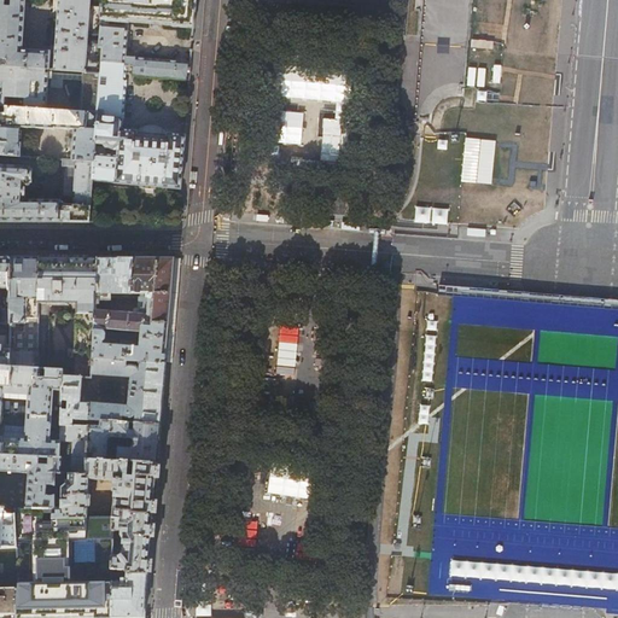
[(0,0),(0,65),(50,69),(51,54),(51,53),(51,52),(22,51),(25,0),(10,0),(0,0)]
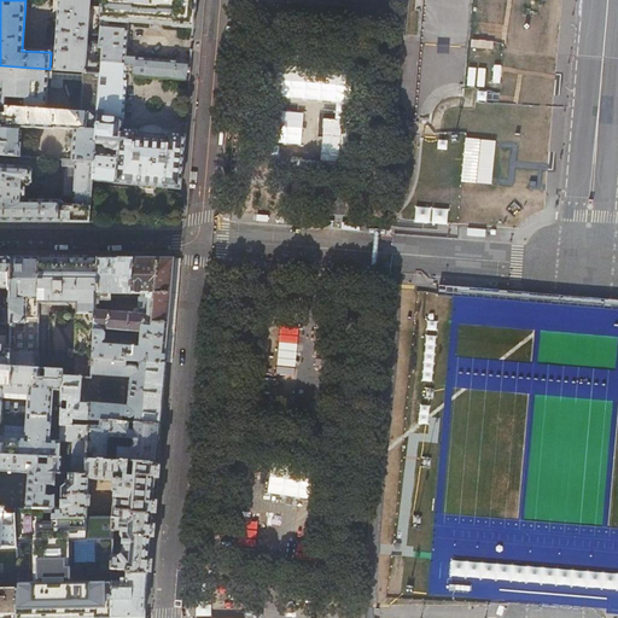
[(89,0),(59,0),(57,41),(56,70),(83,71),(101,73),(101,62),(101,60),(86,59),(89,0)]
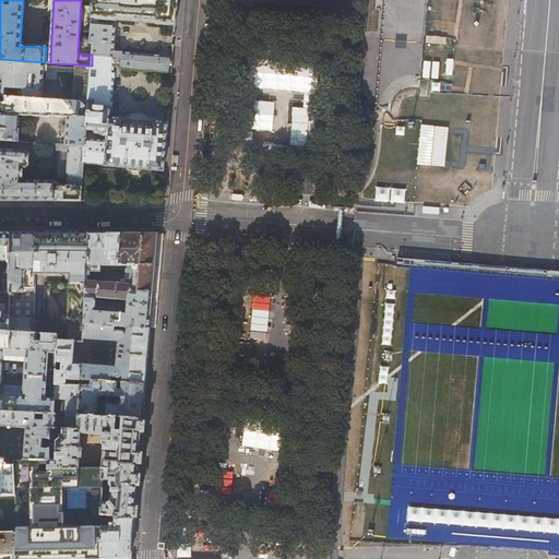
[(93,0),(93,1),(90,43),(93,43),(92,55),(92,56),(121,58),(121,67),(171,72),(173,57),(115,51),(116,24),(115,24),(114,24),(99,24),(99,19),(117,20),(156,23),(176,25),(177,4),(177,0),(93,0)]
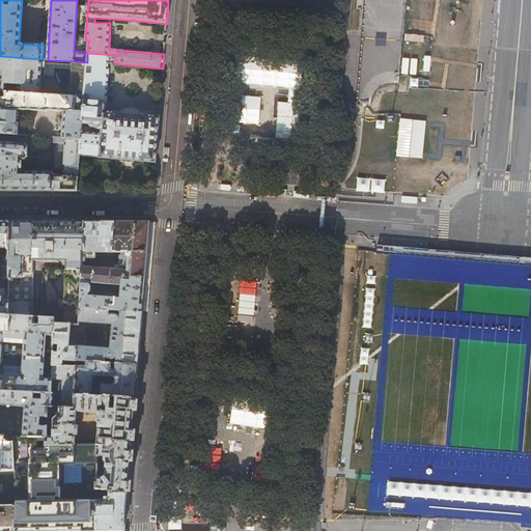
[(87,53),(87,62),(84,98),(82,121),(92,122),(91,134),(81,133),(81,139),(80,156),(113,159),(156,162),(159,117),(105,112),(106,104),(109,68),(109,63),(115,64),(115,63),(115,55),(87,53)]
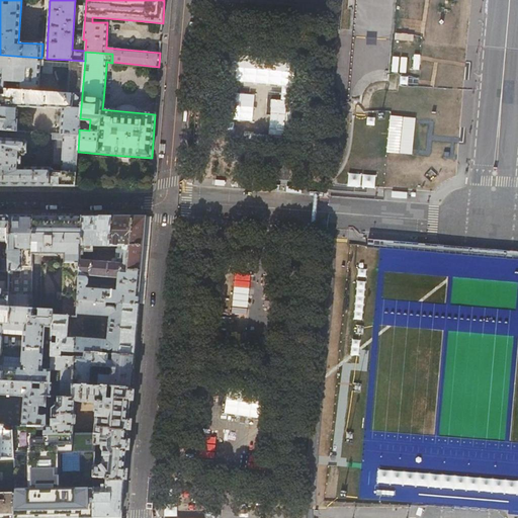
[(41,58),(0,55),(0,89),(38,92),(40,66),(45,66),(46,63),(46,62),(40,62),(41,58)]
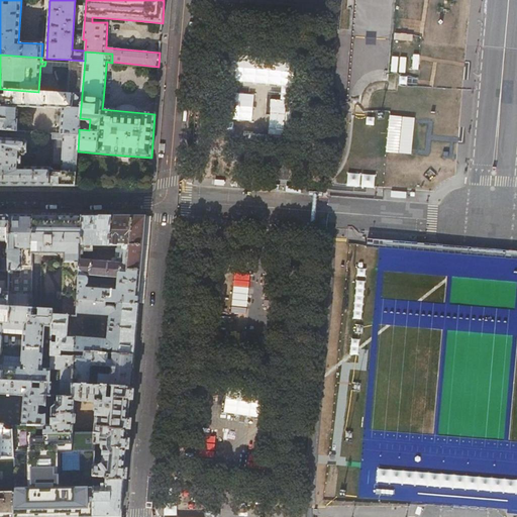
[(85,61),(70,60),(68,94),(82,95),(85,61)]
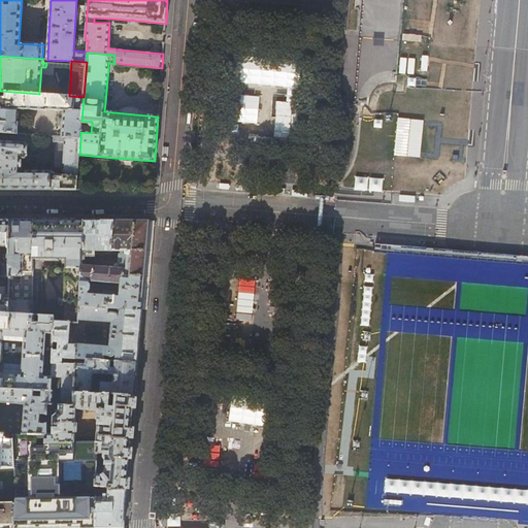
[(39,94),(0,91),(0,132),(18,134),(19,123),(10,122),(10,108),(25,109),(25,108),(46,110),(46,109),(64,110),(63,136),(80,138),(80,132),(81,121),(84,97),(69,96),(39,94)]
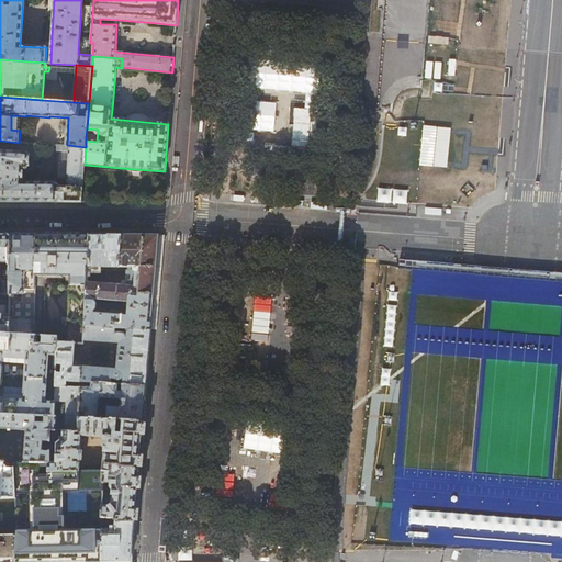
[(56,178),(67,178),(66,187),(57,187),(57,186),(55,182),(23,182),(24,168),(26,168),(29,165),(30,155),(26,152),(27,143),(19,143),(0,141),(0,201),(66,202),(81,202),(83,177),(85,165),(86,147),(67,145),(57,145),(56,145),(56,150),(58,150),(56,178)]
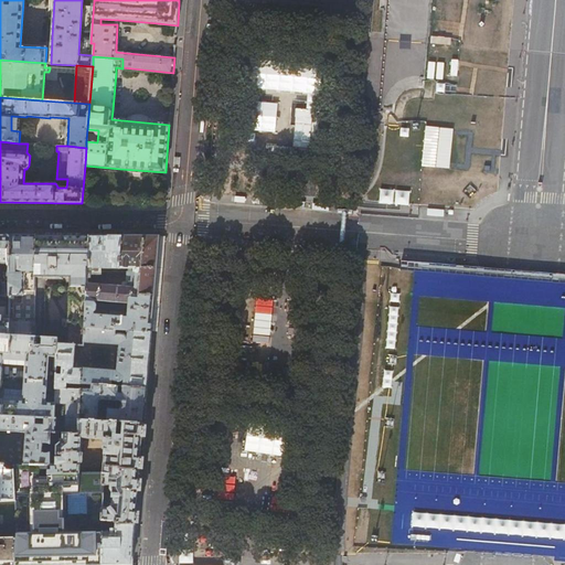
[(0,295),(10,296),(10,277),(2,277),(2,285),(0,284),(0,264),(6,264),(6,268),(10,268),(10,235),(0,235),(0,295)]
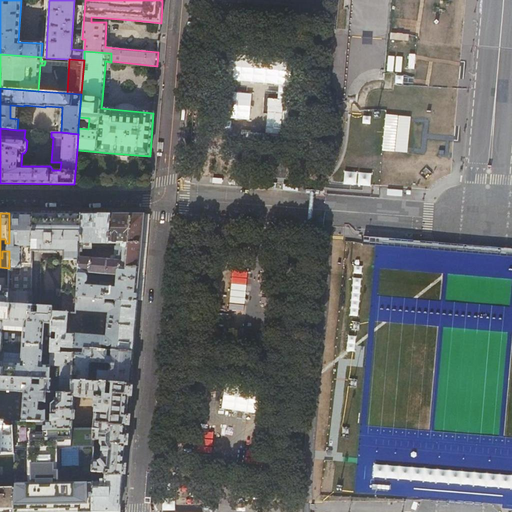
[(21,214),(9,213),(9,243),(9,251),(9,268),(8,288),(8,304),(31,305),(32,259),(31,259),(31,251),(32,214),(21,214)]
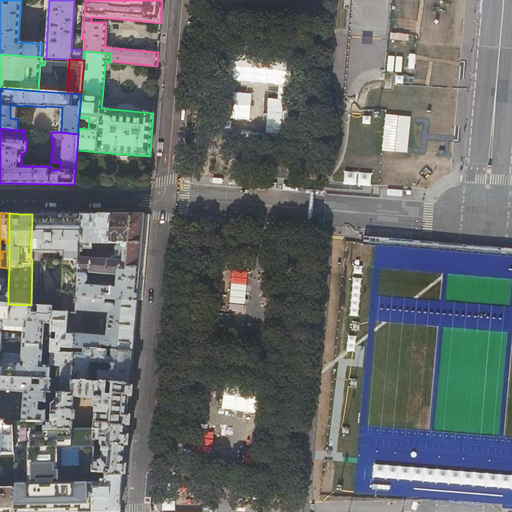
[(114,299),(137,301),(139,284),(142,241),(145,214),(113,214),(82,213),(82,214),(81,243),(80,243),(79,261),(77,296),(105,298),(114,299)]
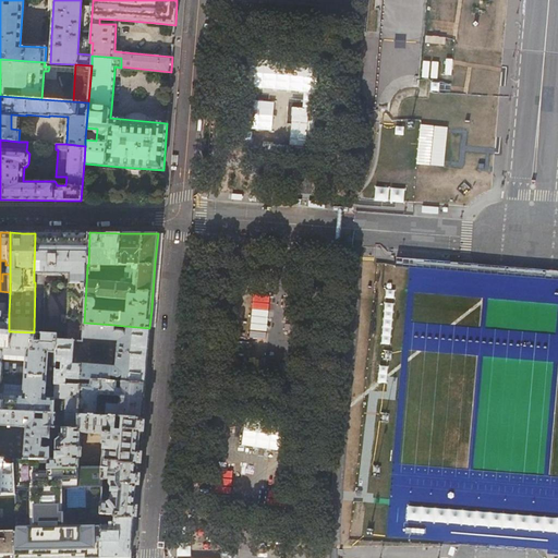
[(49,233),(35,233),(34,274),(71,275),(70,284),(86,284),(87,265),(88,265),(89,233),(76,233),(49,233)]
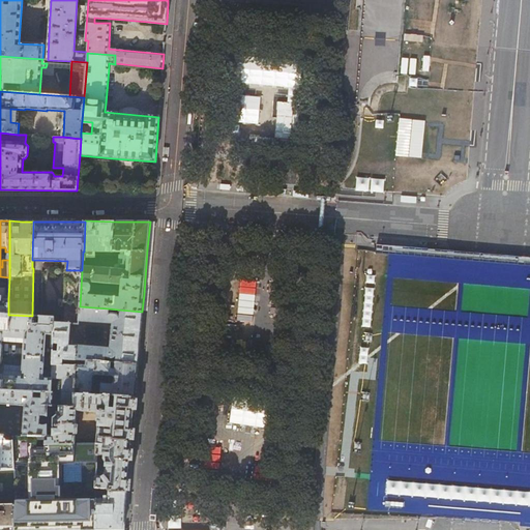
[(80,306),(82,270),(66,270),(65,270),(63,323),(70,323),(79,324),(80,306)]
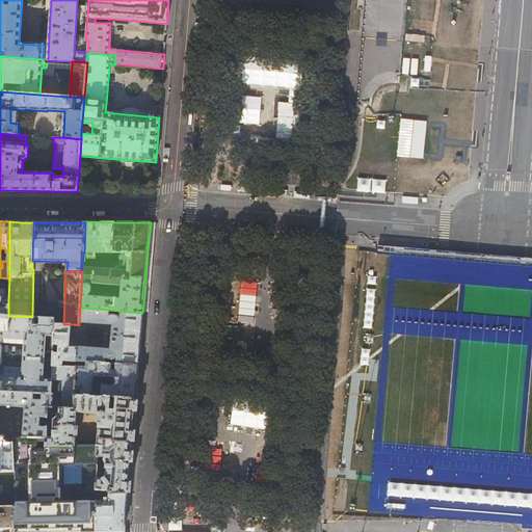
[(0,286),(0,315),(8,316),(8,299),(3,299),(5,296),(6,287),(0,286)]
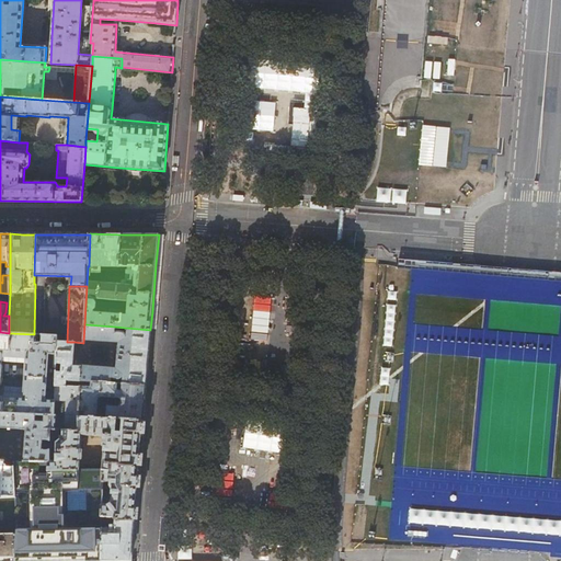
[(146,386),(148,357),(150,330),(125,328),(125,334),(123,333),(119,332),(117,332),(115,333),(115,327),(84,324),(83,343),(88,344),(88,340),(119,343),(117,368),(73,365),(75,342),(67,342),(57,342),(56,355),(56,364),(61,365),(61,371),(56,371),(56,380),(56,386),(66,387),(66,381),(80,381),(91,381),(111,384),(111,377),(113,378),(115,379),(117,378),(119,378),(122,378),(119,380),(119,384),(146,386)]
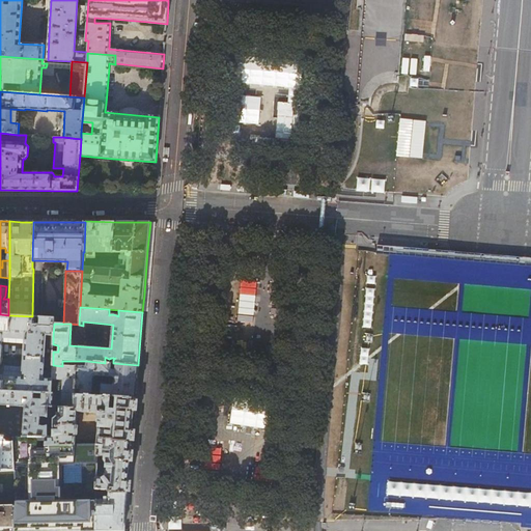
[(8,315),(0,314),(0,356),(2,356),(3,348),(2,346),(1,344),(0,343),(0,332),(25,334),(24,358),(53,360),(53,352),(45,352),(46,336),(53,336),(54,324),(54,317),(38,316),(38,323),(33,323),(33,316),(32,316),(8,315)]
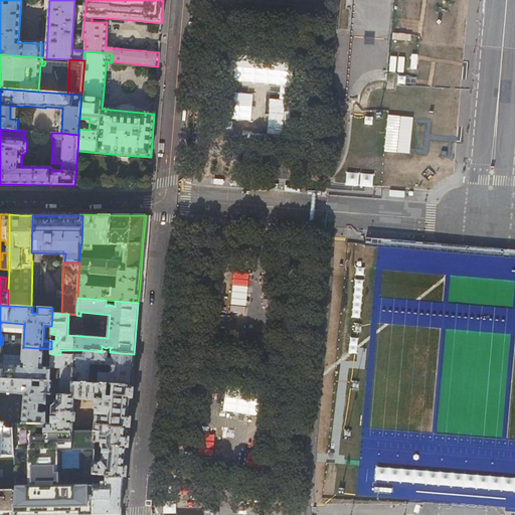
[(0,353),(1,353),(2,351),(2,345),(0,345),(0,378),(26,380),(32,380),(40,381),(50,381),(50,368),(41,367),(42,354),(51,355),(51,354),(51,349),(23,347),(22,365),(0,363),(0,353)]
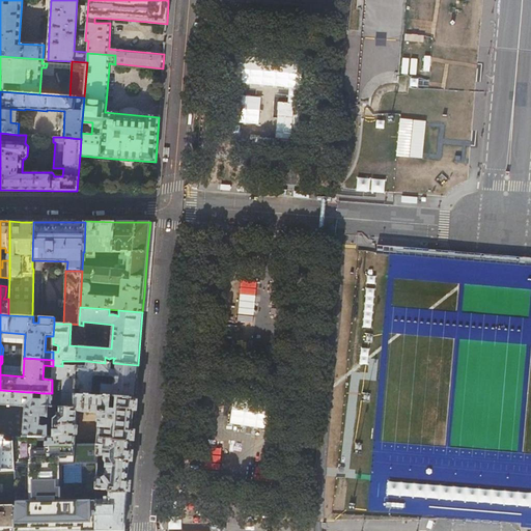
[(105,363),(86,361),(86,366),(76,366),(76,367),(76,371),(79,371),(79,372),(79,374),(79,376),(81,379),(75,379),(75,389),(81,389),(81,394),(91,395),(92,378),(95,375),(113,376),(115,379),(114,384),(113,386),(102,385),(101,396),(135,398),(137,382),(138,365),(113,363),(105,363)]
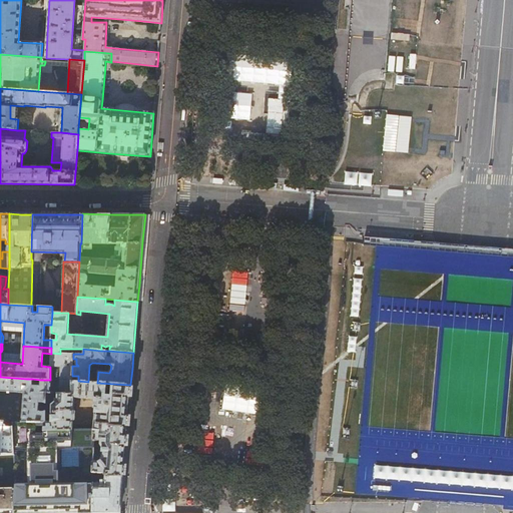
[(60,354),(51,353),(51,354),(50,367),(61,367),(60,393),(72,393),(72,381),(72,376),(72,366),(73,359),(73,355),(60,354)]
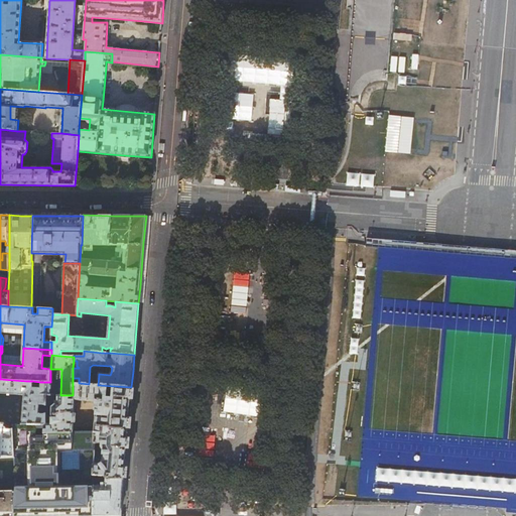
[(32,381),(26,381),(0,379),(0,393),(24,395),(22,425),(45,425),(45,424),(45,420),(46,409),(38,409),(38,405),(46,405),(46,396),(51,396),(51,383),(50,383),(50,382),(40,382),(40,386),(37,386),(37,388),(32,388),(32,381)]
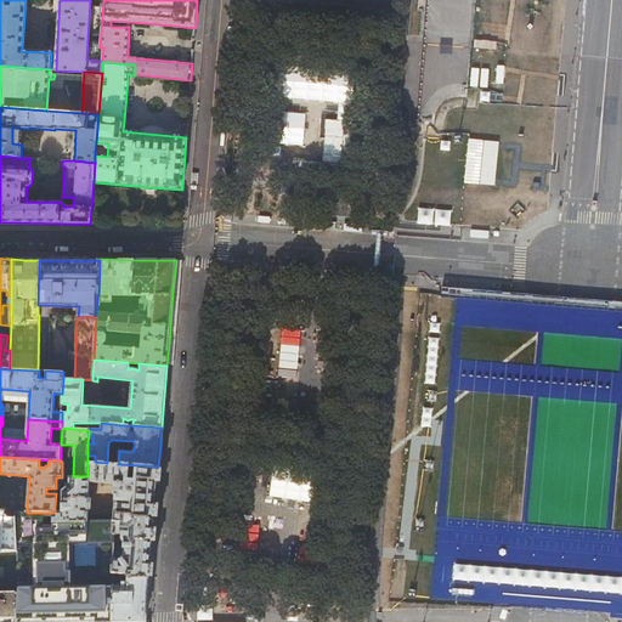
[(95,462),(88,462),(88,476),(73,476),(62,478),(56,478),(56,488),(56,490),(62,490),(61,507),(55,507),(55,512),(55,513),(55,521),(88,521),(92,482),(116,484),(114,495),(116,496),(114,514),(133,514),(133,515),(154,518),(157,491),(158,467),(118,464),(107,463),(95,462)]
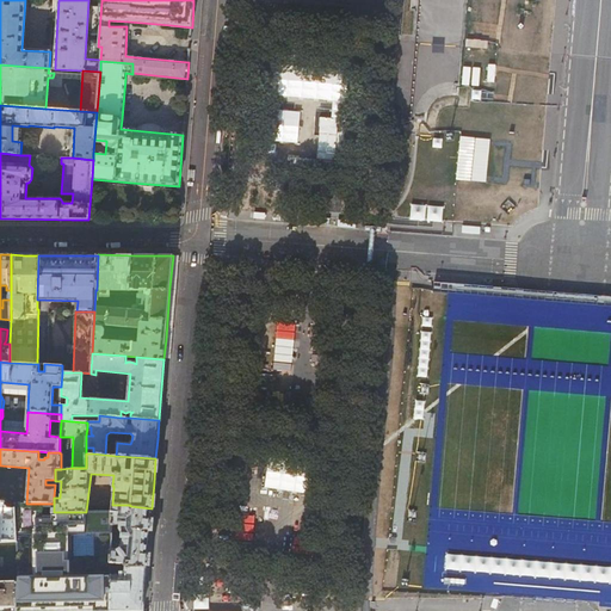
[(5,503),(0,501),(0,541),(16,541),(14,508),(5,508),(5,503)]
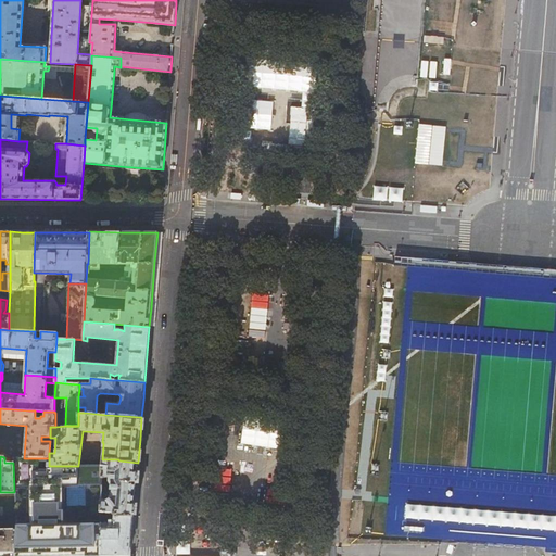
[(49,466),(49,458),(24,458),(13,457),(13,463),(14,492),(16,528),(14,536),(15,555),(83,555),(86,555),(100,555),(101,512),(102,500),(102,478),(102,466),(101,466),(78,466),(49,466)]
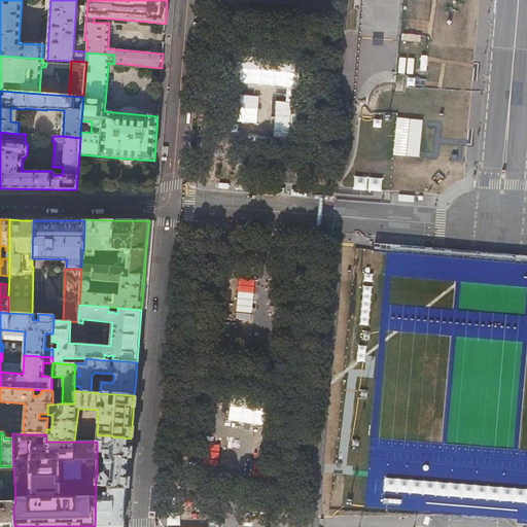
[(112,435),(97,435),(96,442),(97,442),(97,453),(103,453),(103,456),(105,460),(104,472),(102,473),(97,473),(96,485),(110,486),(110,489),(127,489),(129,464),(131,438),(112,436),(112,435)]
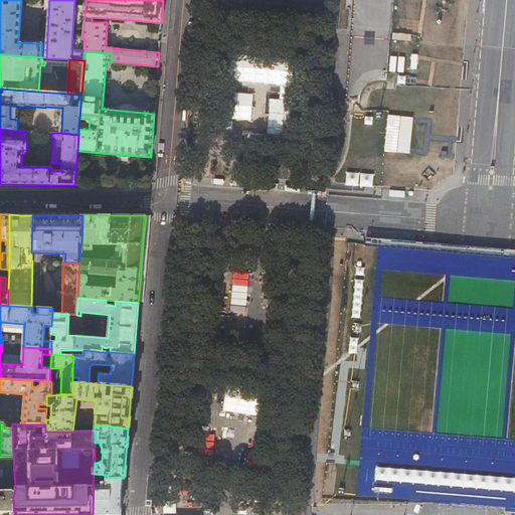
[(108,475),(94,474),(93,514),(107,514),(121,514),(122,497),(124,478),(108,478),(108,475)]
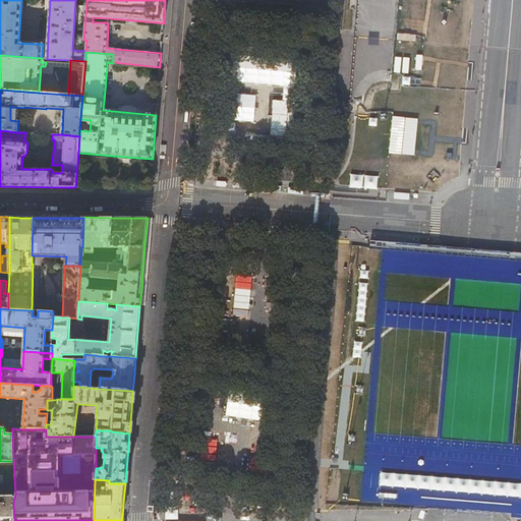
[(0,495),(0,520),(14,520),(13,503),(15,495),(0,495)]
